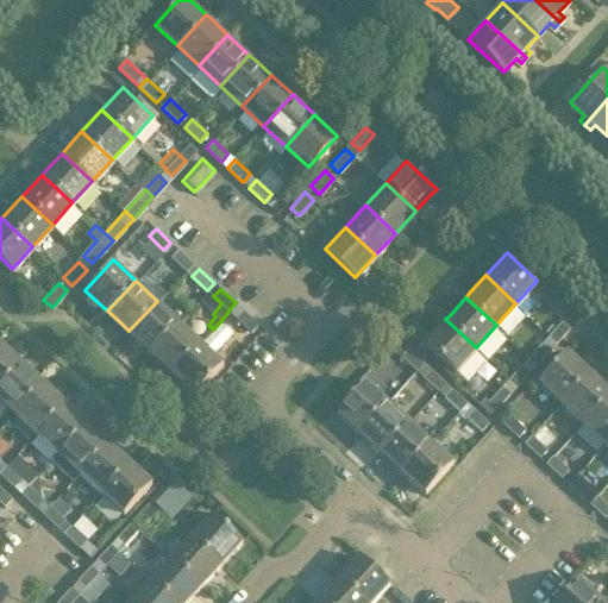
[(179,320),(157,301),(129,331),(144,345),(151,351),(179,320)]
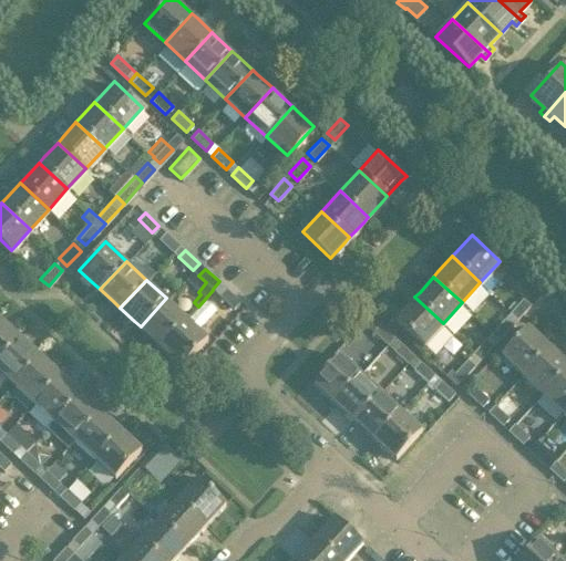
[(225,287),(218,294),(233,308),(239,300),(225,287)]
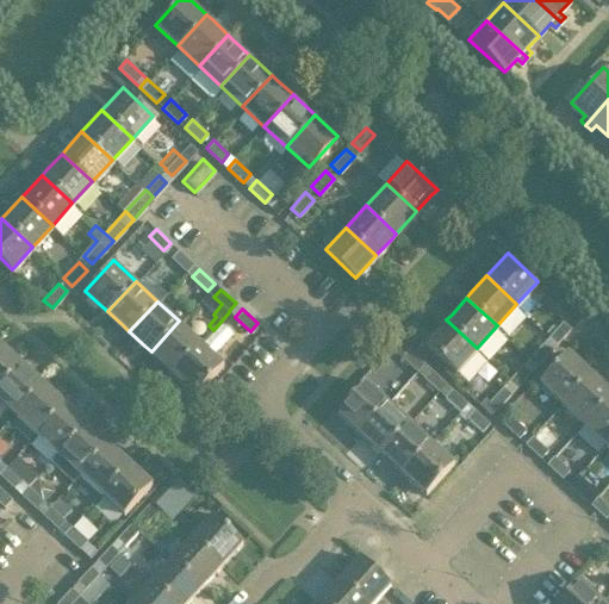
[(477,348),(446,319),(432,336),(426,342),(455,371),(477,348)]
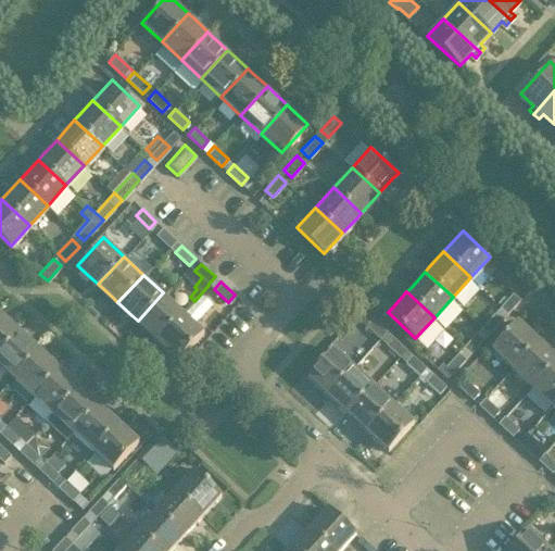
[(512,291),(499,305),(506,313),(519,299),(512,291)]
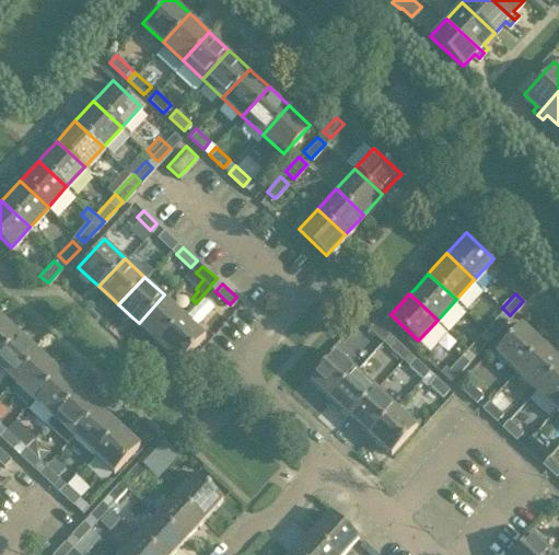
[(164,295),(139,323),(151,335),(159,342),(184,313),(164,295)]
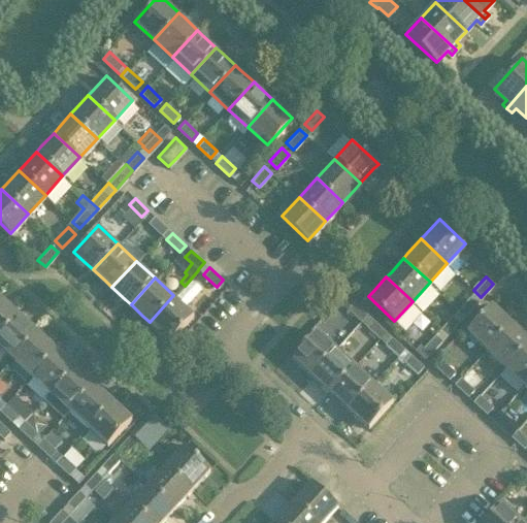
[(173,295),(150,322),(163,334),(168,339),(193,313),(173,295)]
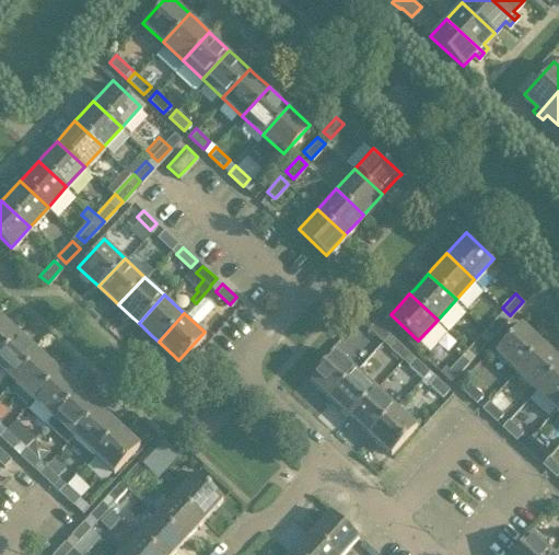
[(496,314),(485,328),(492,335),(504,322),(496,314)]
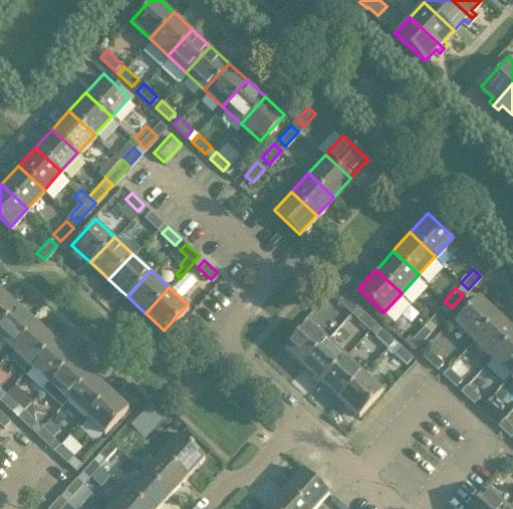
[(0,321),(16,304),(2,291),(0,289),(0,321)]
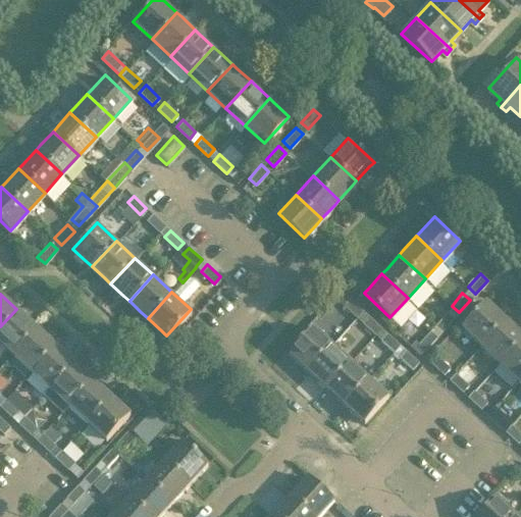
[(349,297),(343,305),(356,317),(363,310),(349,297)]
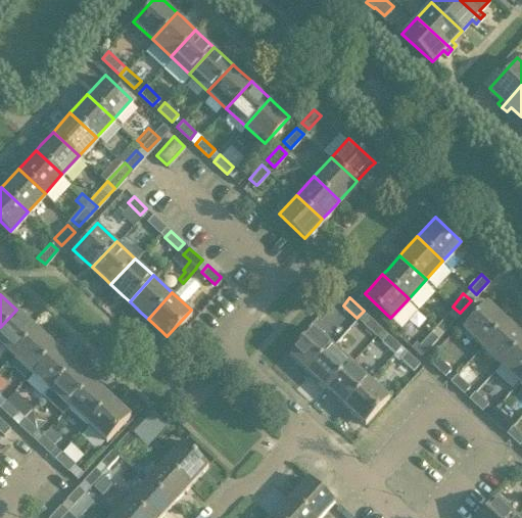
[(481,344),(506,318),(490,304),(486,300),(462,326),(481,344)]
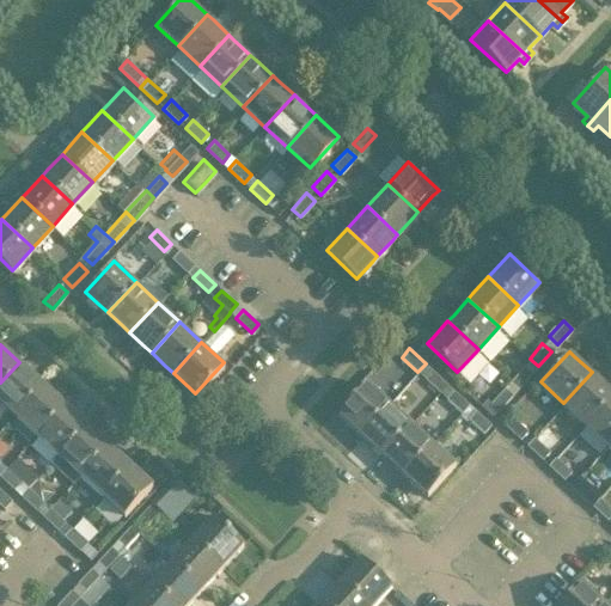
[(24,367),(19,362),(0,383),(0,398),(13,411),(41,381),(24,367)]
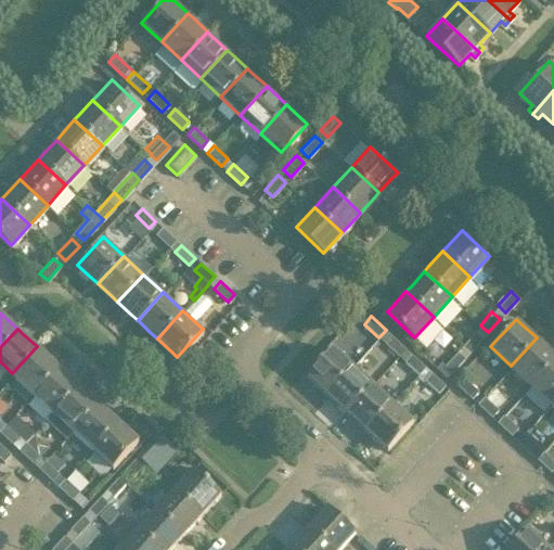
[(463,344),(471,349),(482,337),(475,331),(463,344)]
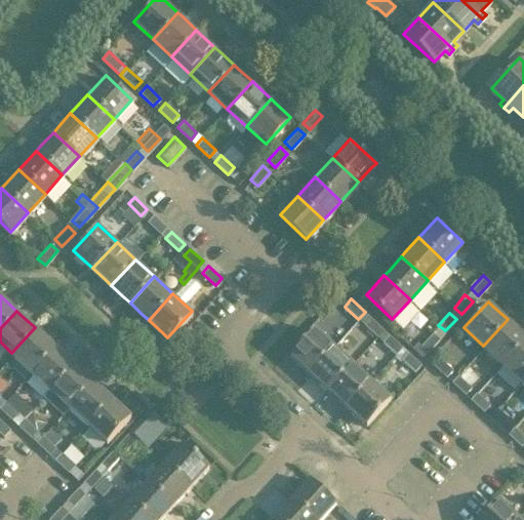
[(369,316),(362,323),(376,336),(384,328),(369,316)]
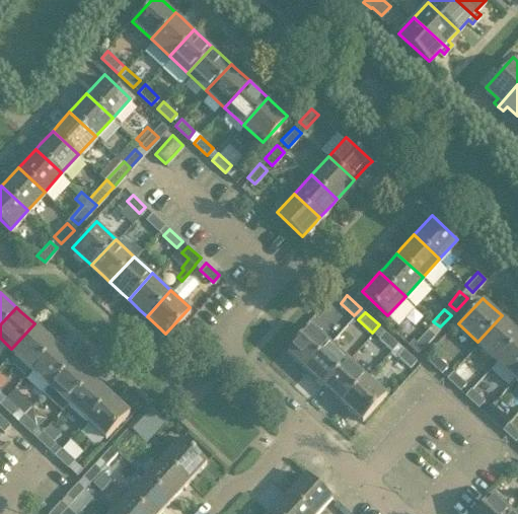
[(517,329),(506,319),(502,315),(477,342),(496,358),(517,334),(517,329)]
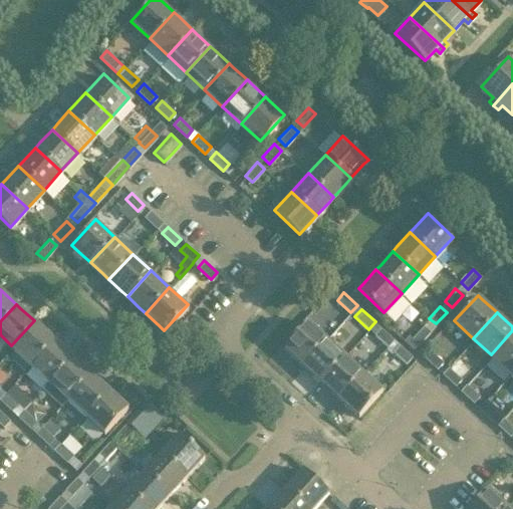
[(436,323),(429,318),(428,319),(424,315),(418,321),(423,325),(412,337),(408,334),(403,339),(413,348),(436,323)]
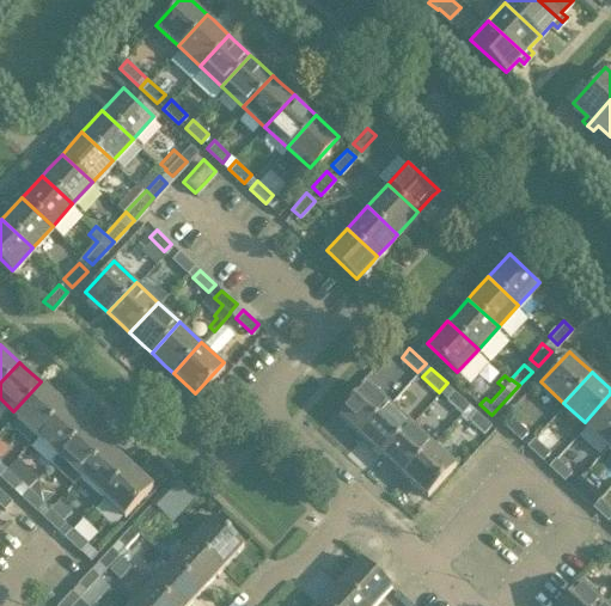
[(360,432),(389,401),(366,380),(337,410),(354,426),(360,432)]
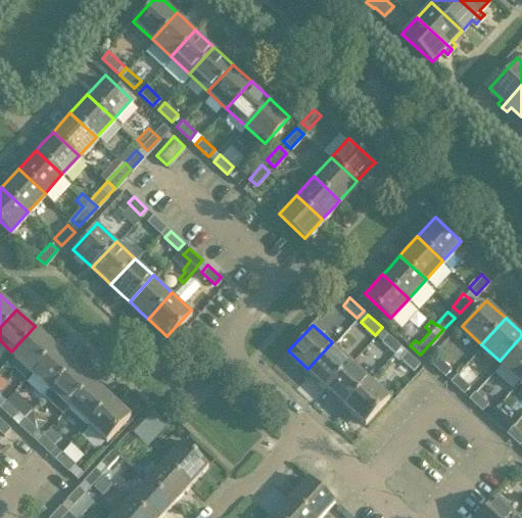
[(40,331),(35,326),(11,351),(31,369),(54,343),(40,331)]
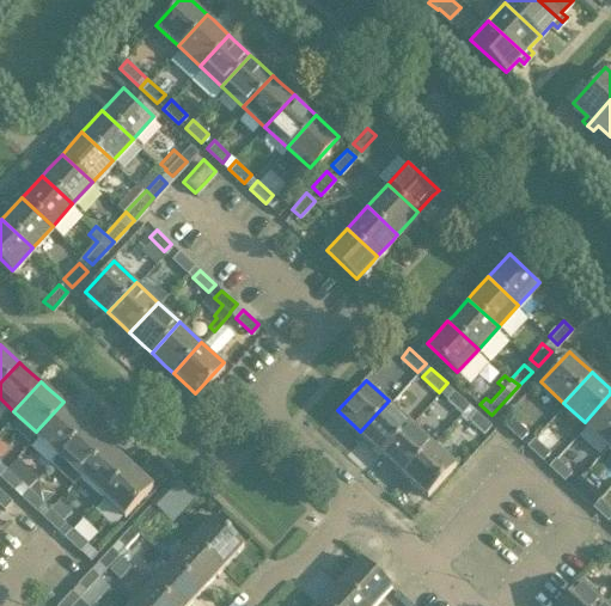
[(453,389),(445,397),(460,411),(469,403),(453,389)]
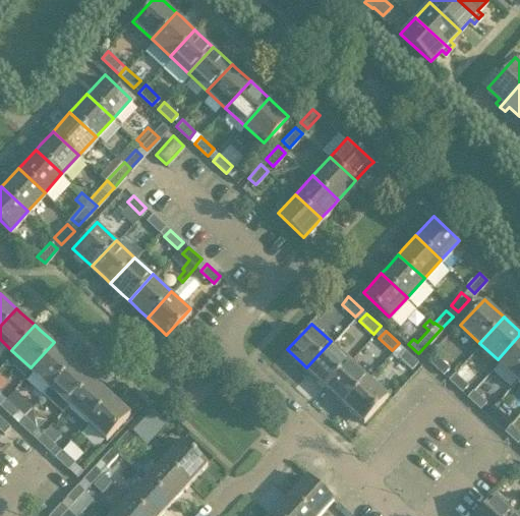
[(519,335),(498,359),(517,377),(519,373),(519,335)]
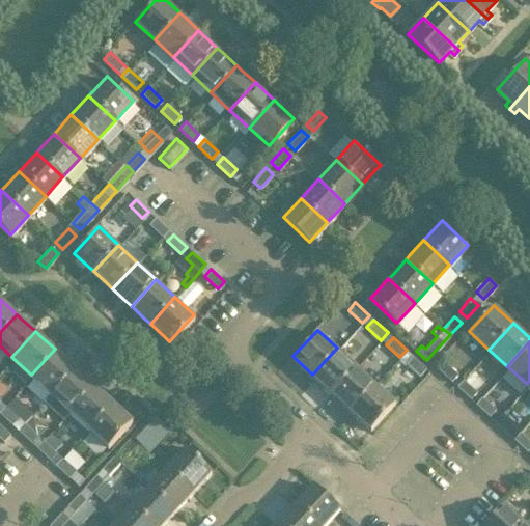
[(337,348),(312,375),(327,388),(331,392),(356,366),(337,348)]
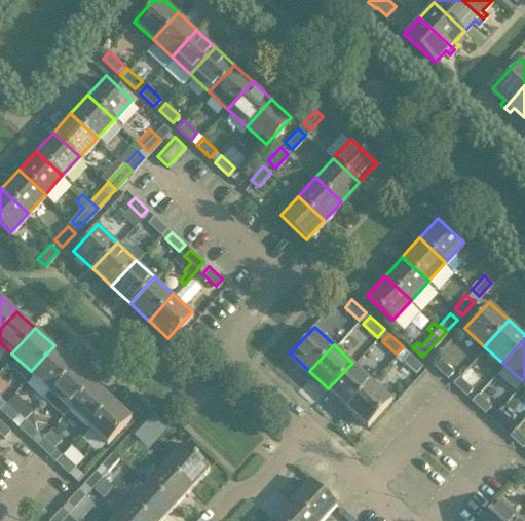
[(59,349),(54,345),(31,371),(49,388),(73,363),(59,349)]
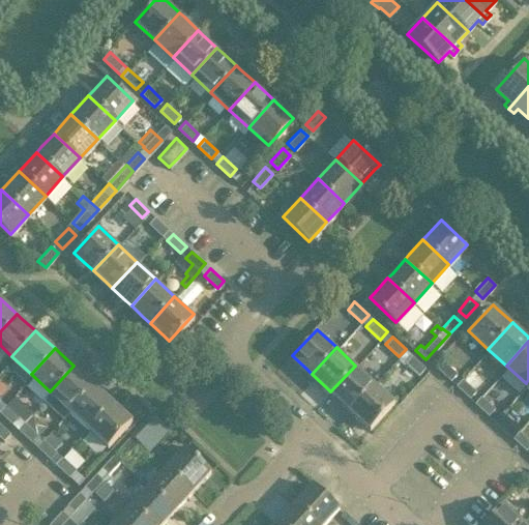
[(411,354),(404,361),(416,372),(406,382),(412,386),(425,372),(422,369),(424,367),(411,354)]
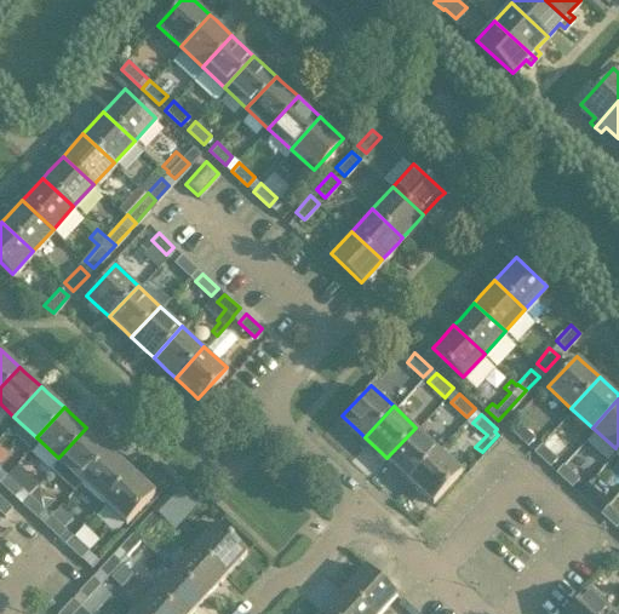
[(519,422),(511,429),(526,443),(533,436),(519,422)]
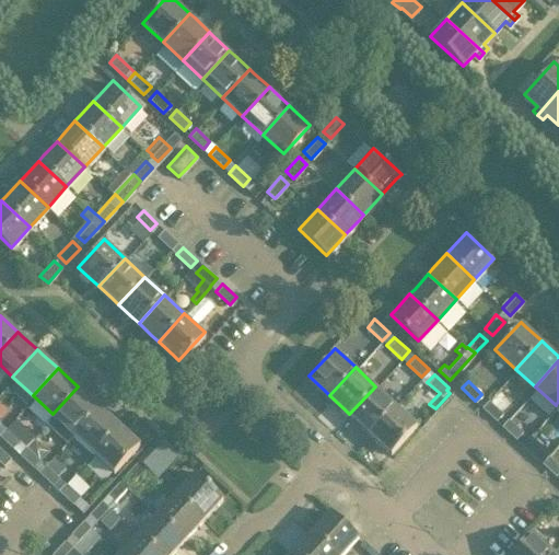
[(53,414),(45,423),(66,441),(73,432),(72,432),(97,405),(82,391),(78,386),(53,414)]
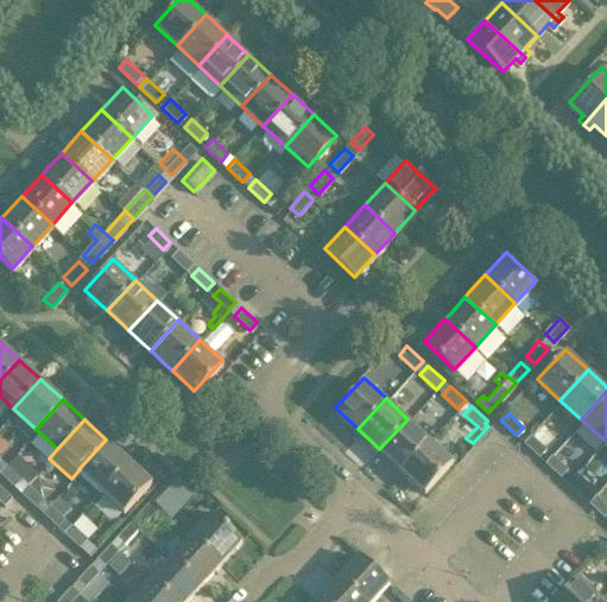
[(430,439),(408,419),(379,449),(397,464),(402,469),(430,439)]
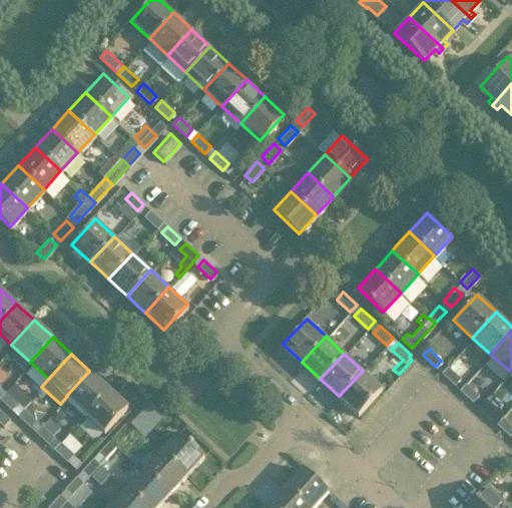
[(447,366),(441,372),(454,384),(460,378),(447,366)]
